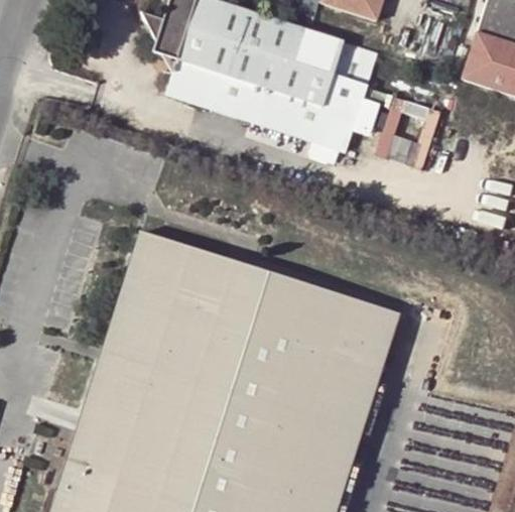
[(346,150),(377,52),(213,0),(169,0),(163,18),(142,12),(156,41),(153,51),(162,54),(177,58),(172,73),(166,93),(346,150)]
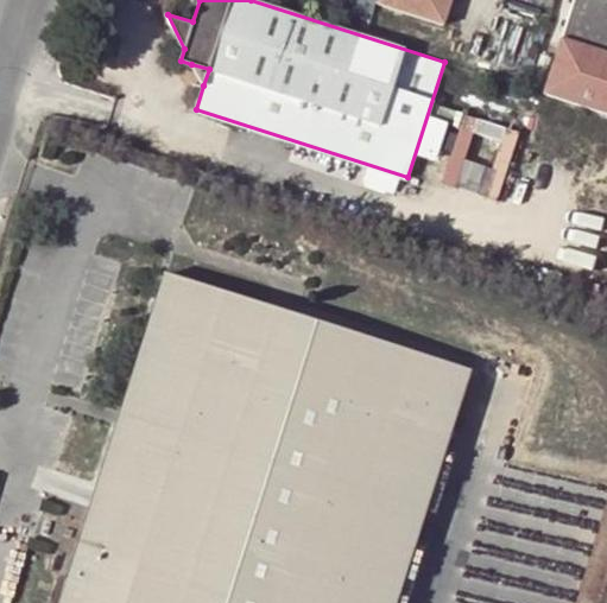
[(443,20),(449,0),(378,0),(443,20)]
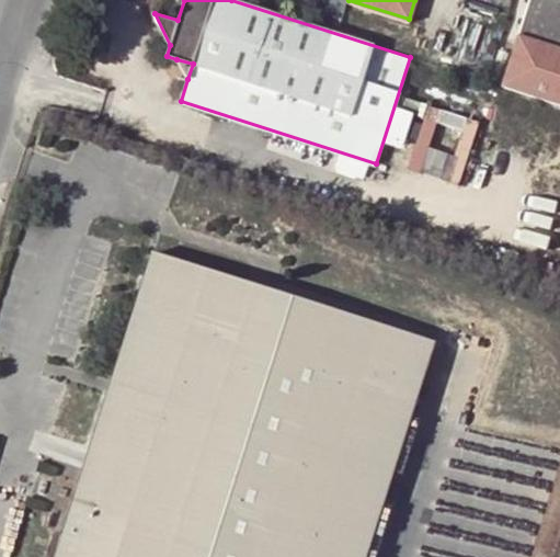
[(528,0),(502,83),(559,102),(559,0),(528,0)]
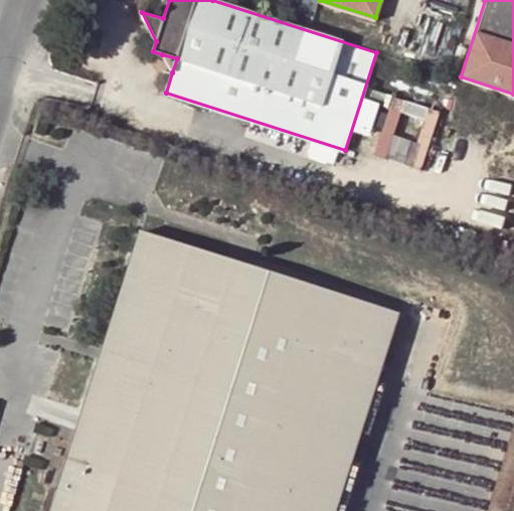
[(177,58),(162,54),(172,72),(177,58)]
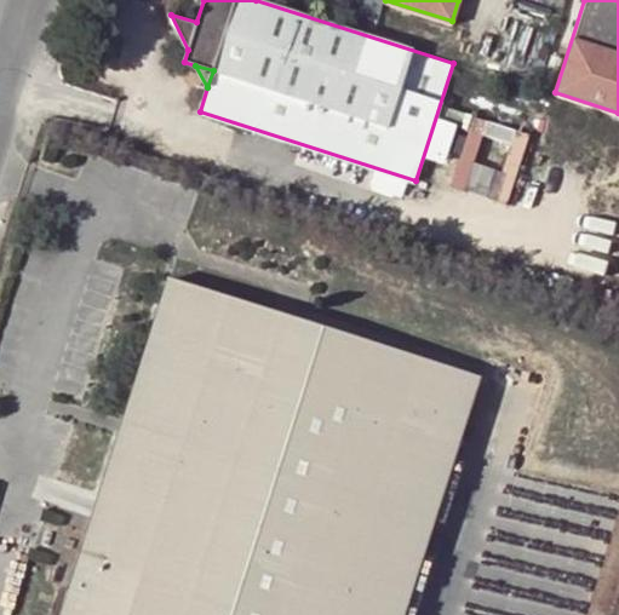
[(405,614),(482,374),(171,276),(63,614),(405,614)]
